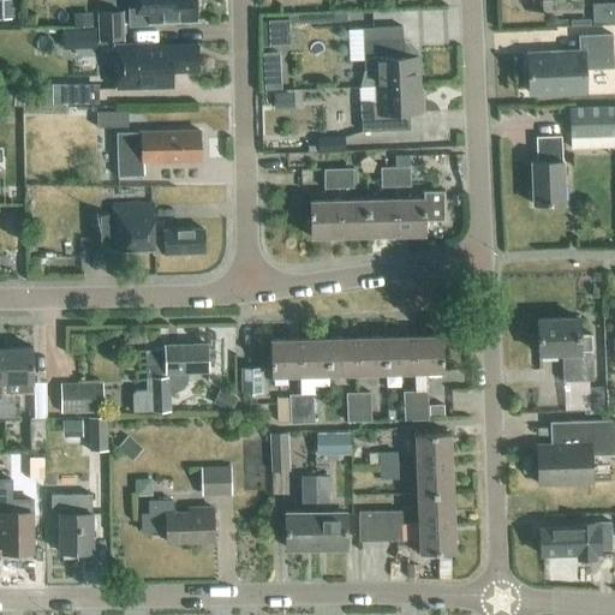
[(0,0),(0,21),(11,21),(10,0),(0,0)]
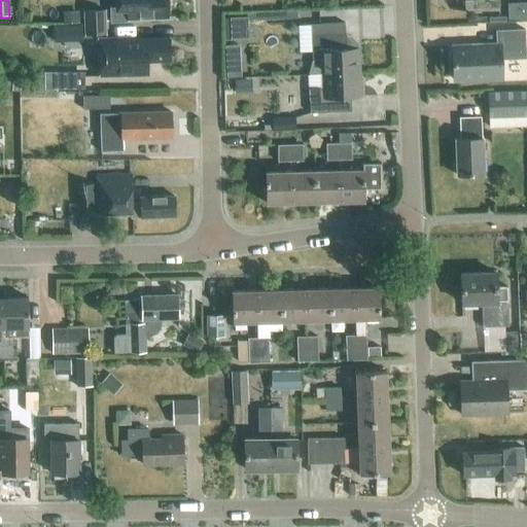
[(109,0),(110,24),(129,23),(129,21),(168,19),(167,0),(109,0)]
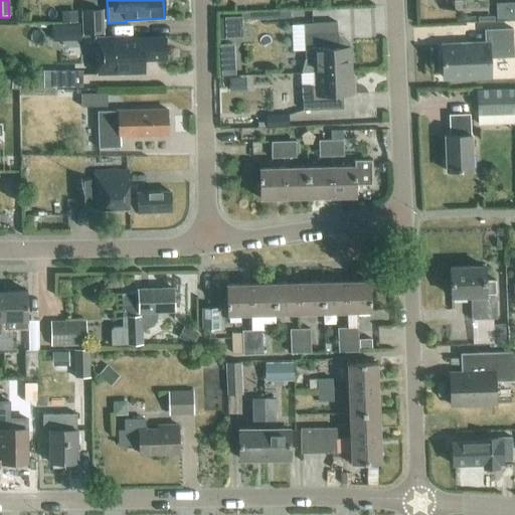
[(80,35),(104,34),(103,10),(81,11),(81,27),(79,27),(80,35)]
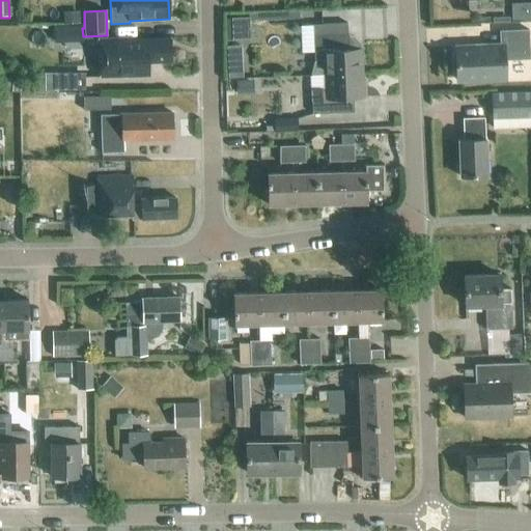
[(232,39),(250,39),(250,23),(250,18),(231,19),(232,39)]
